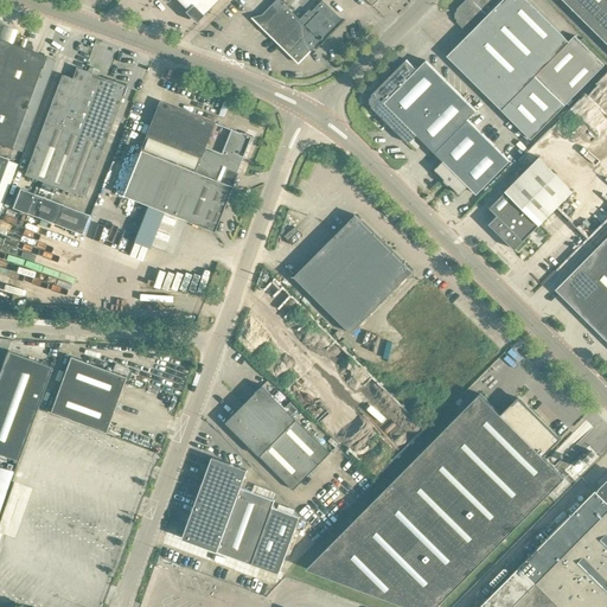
[(217,0),(177,0),(187,10),(185,11),(196,23),(204,14),(203,14),(217,0)]
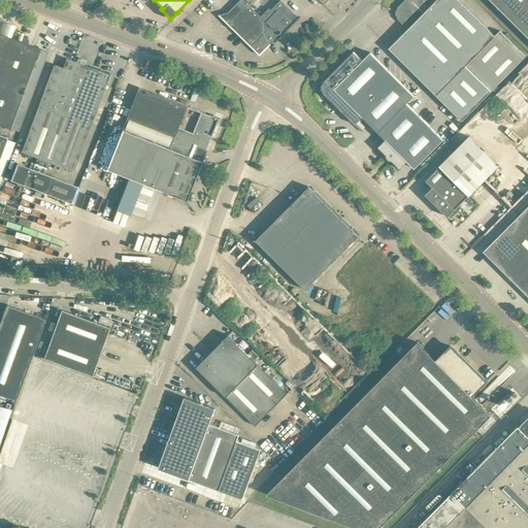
[(239,0),(228,12),(223,13),(224,17),(222,19),(259,55),(296,15),(279,0),(270,9),(268,8),(260,17),(249,5),(253,0),(239,0)]
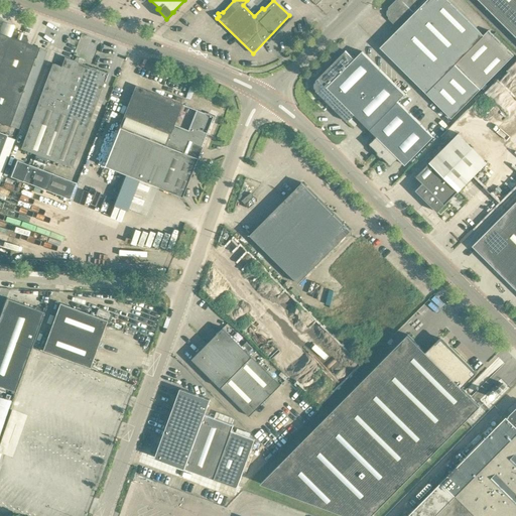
[(483,35),(447,0),(395,0),(388,7),(388,9),(387,11),(387,15),(388,17),(388,19),(398,29),(380,47),(426,94),(452,118),(514,55),(488,30),(483,35)]
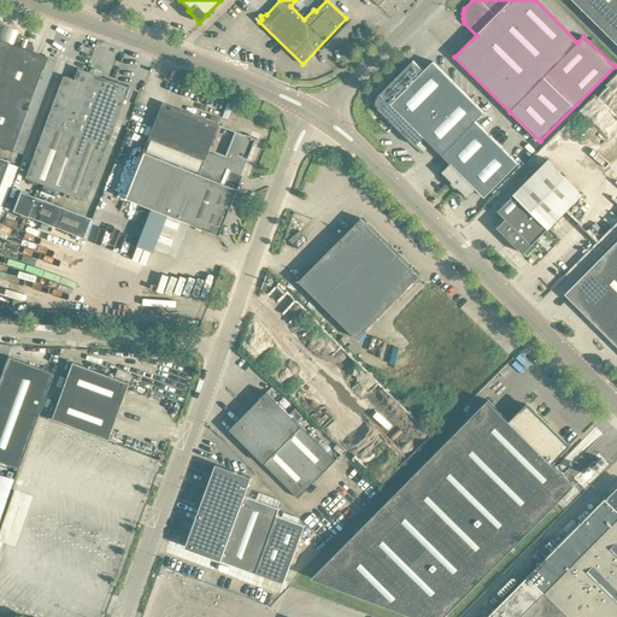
[(616,0),(573,0),(616,43),(616,0)]
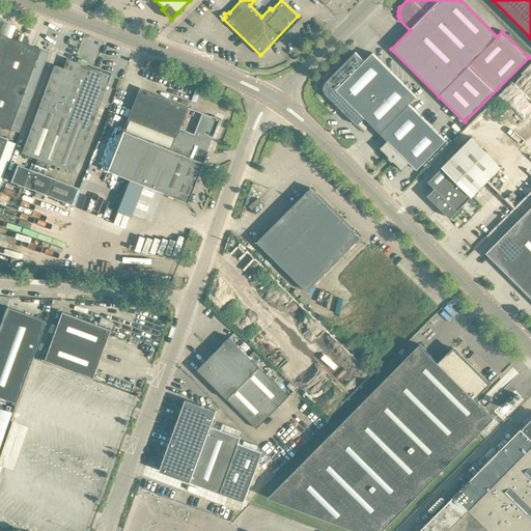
[(0,124),(19,132),(30,101),(48,52),(27,45),(29,42),(27,37),(16,33),(11,35),(10,38),(0,66),(0,124)]
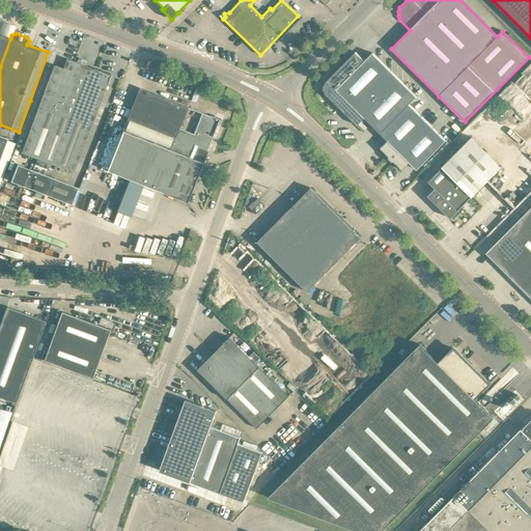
[(0,66),(10,38),(0,34),(0,66)]
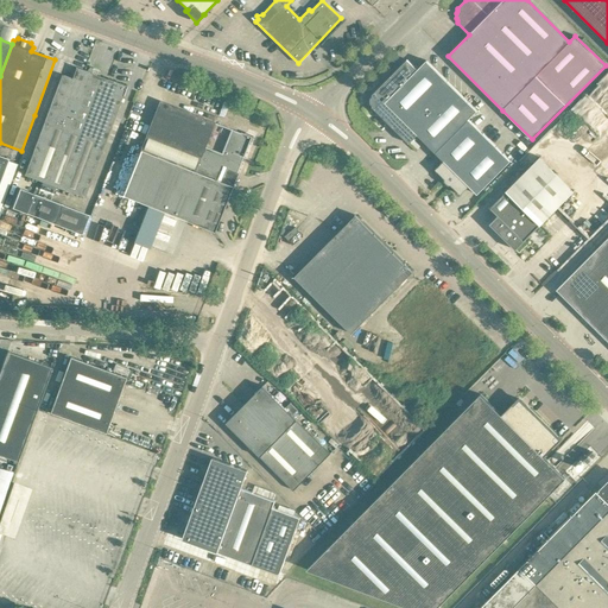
[(468,101),(435,69),(426,61),(417,69),(407,59),(373,94),(372,96),(371,99),(371,103),(372,105),(373,107),(409,144),(418,135),(426,144),(468,101)]
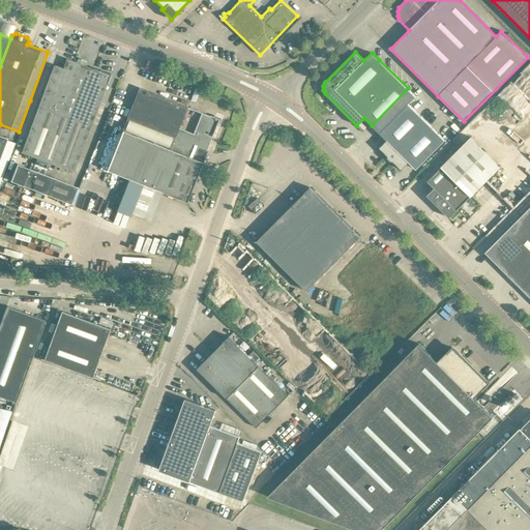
[(54,65),(22,153),(76,172),(107,84),(110,75),(66,58),(63,68),(54,65)]
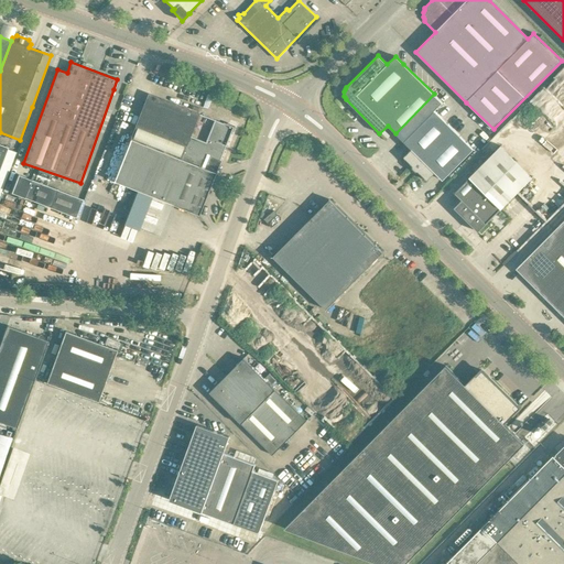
[(198,215),(198,214),(215,172),(205,169),(210,155),(220,160),(234,127),(223,122),(223,123),(201,115),(214,120),(206,142),(190,136),(198,114),(149,94),(115,181),(198,215)]
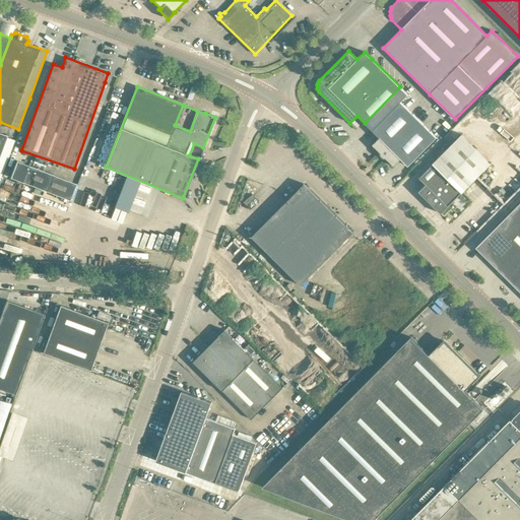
[(408,167),(415,159),(437,137),(401,102),(408,94),(400,86),(365,123),(379,138),(372,145),(381,153),(381,155),(383,158),(386,158),(394,167),(401,159),(408,167)]
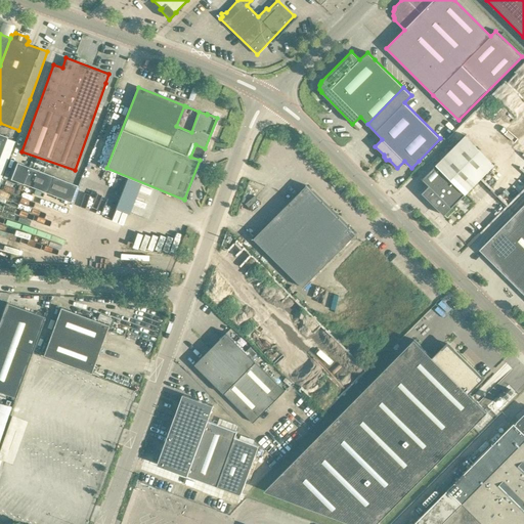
[(6,138),(7,137),(0,134),(0,180),(14,141),(6,138)]
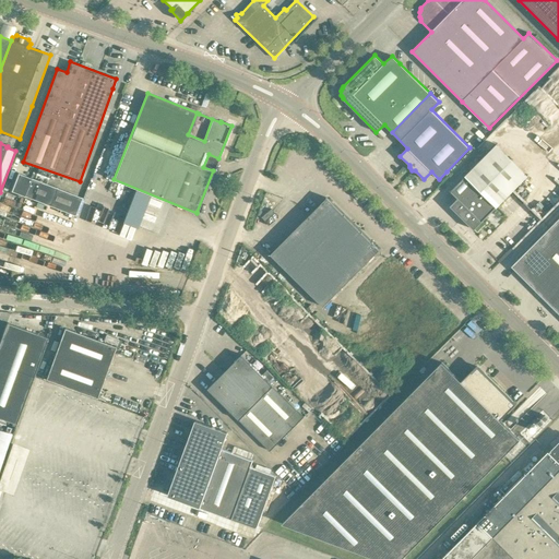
[(474,229),(482,222),(528,175),(497,144),(451,191),(459,199),(451,206),(474,229)]
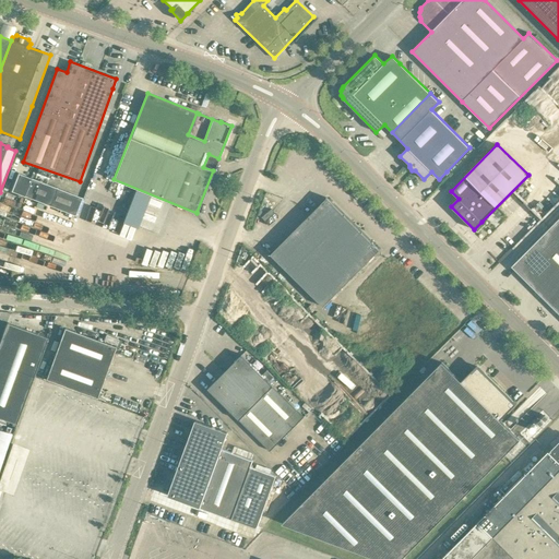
[(58,183),(56,188),(24,175),(18,192),(25,195),(24,195),(74,215),(81,198),(72,194),(74,190),(58,183)]
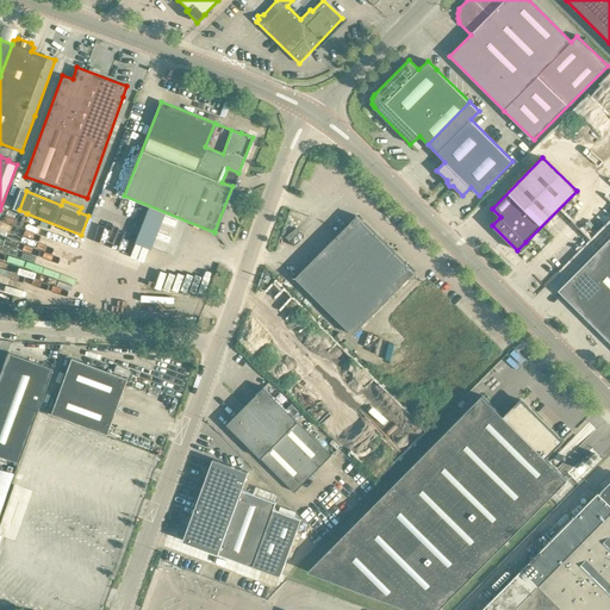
[(353,335),(415,273),(358,216),(296,278),(353,335)]
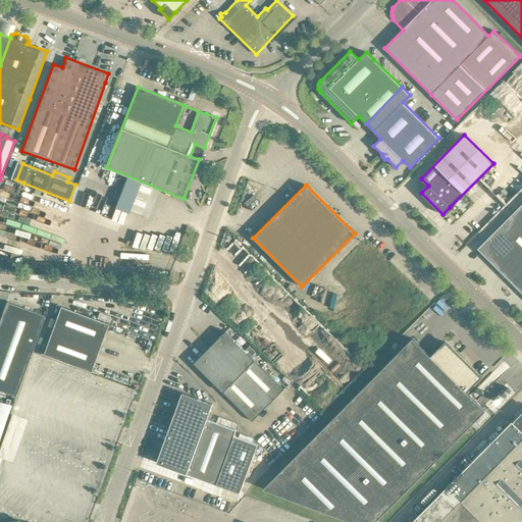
[(521,204),(478,249),(521,293),(521,204)]
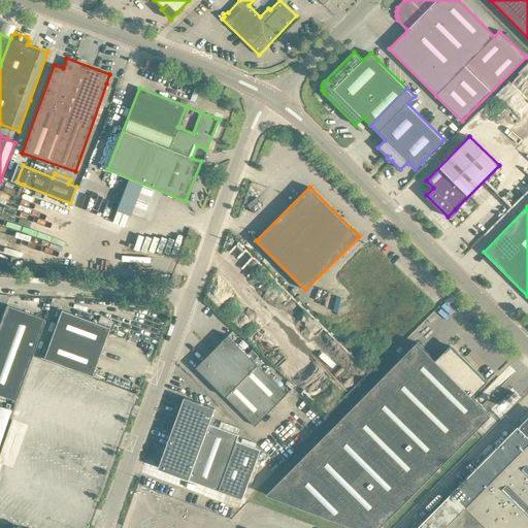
[(6,304),(0,322),(0,394),(15,400),(45,319),(6,304)]
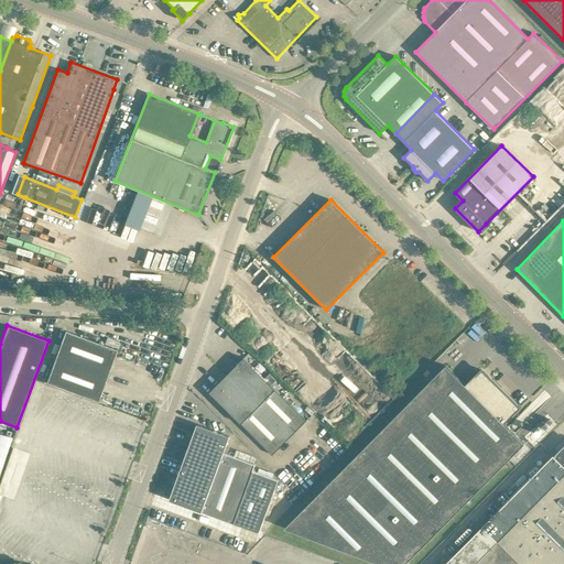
[(65,331),(46,382),(98,402),(117,350),(65,331)]
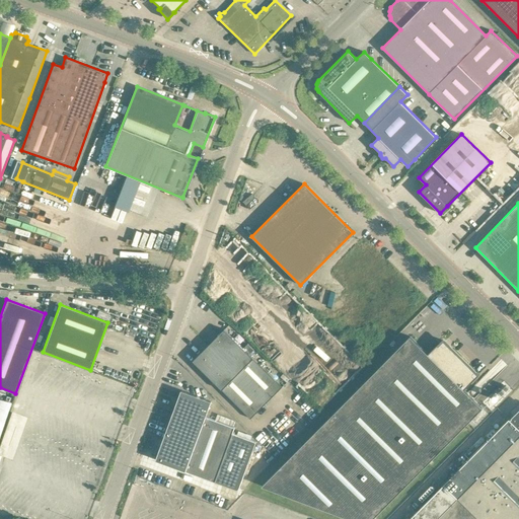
[(209,346),(267,403),(283,387),(224,329),(209,346)]
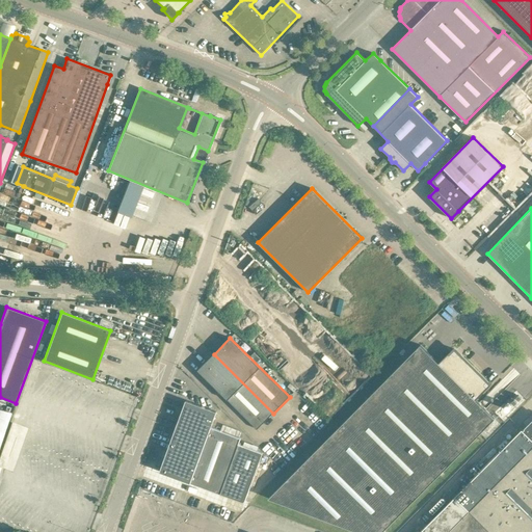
[(343,423),(269,499),(356,531),(383,531),(495,419),(476,399),(491,383),(489,381),(488,382),(455,349),(450,354),(449,353),(439,363),(421,345),(343,423)]
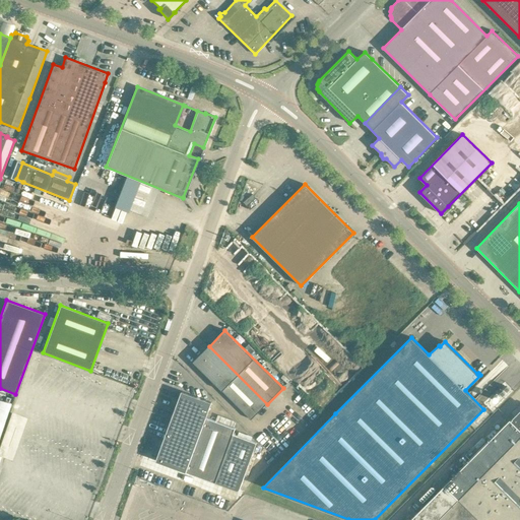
[(252,419),(267,404),(209,346),(193,362),(252,419)]
